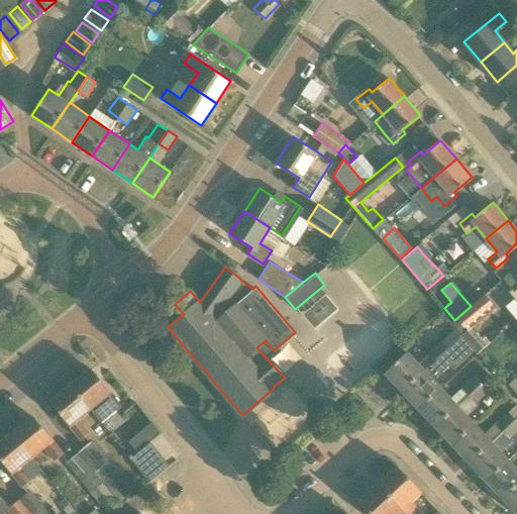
[(471,306),(454,320),(452,321),(460,331),(492,304),(484,295),(471,306)]
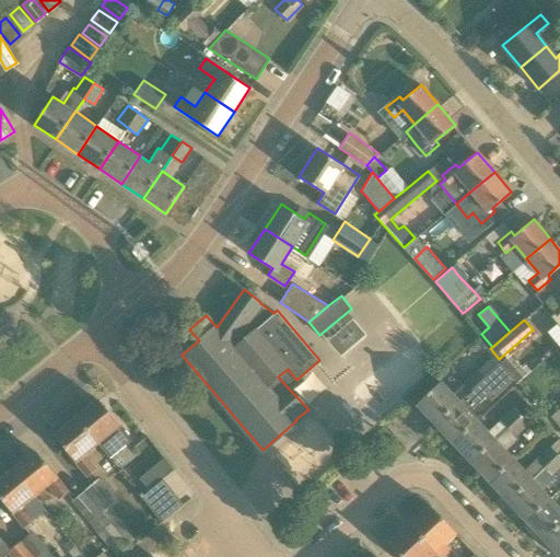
[(518,381),(532,370),(526,363),(522,367),(511,354),(501,361),(518,381)]
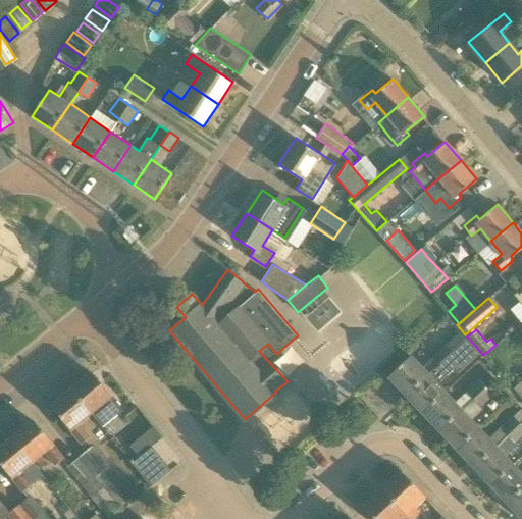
[(421,366),(411,355),(388,376),(406,395),(453,351),(446,344),(421,366)]
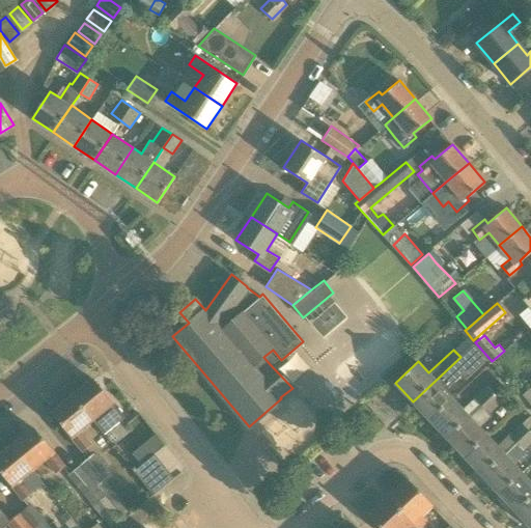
[(453,398),(445,389),(457,378),(454,374),(467,363),(460,357),(413,401),(429,420),(453,398)]
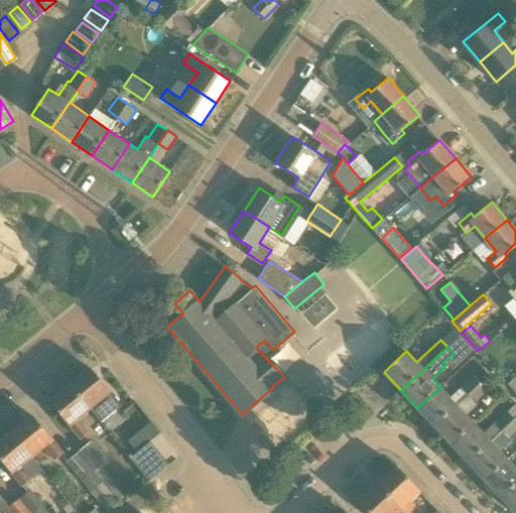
[(91,367),(70,383),(90,408),(101,420),(121,404),(91,367)]
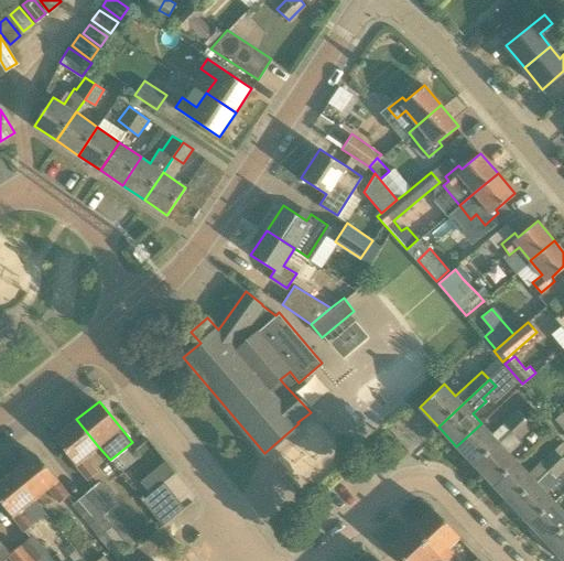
[(481,423),(456,446),(474,465),(524,417),(518,410),(491,434),(481,423)]
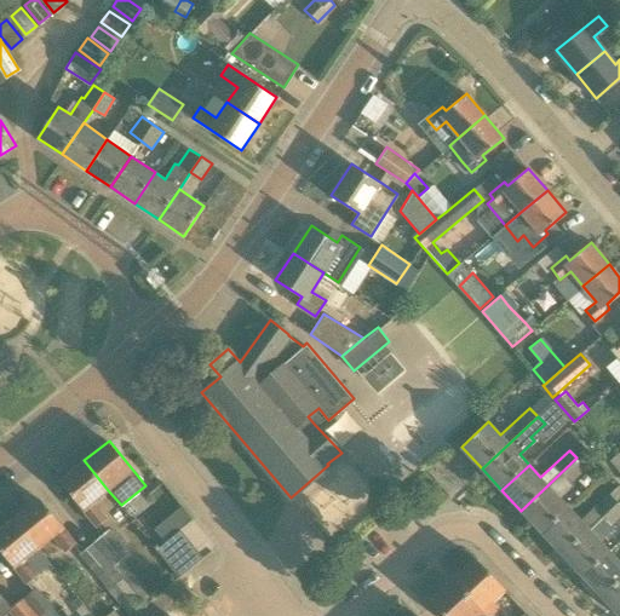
[(619,450),(609,460),(618,470),(619,467),(619,450)]
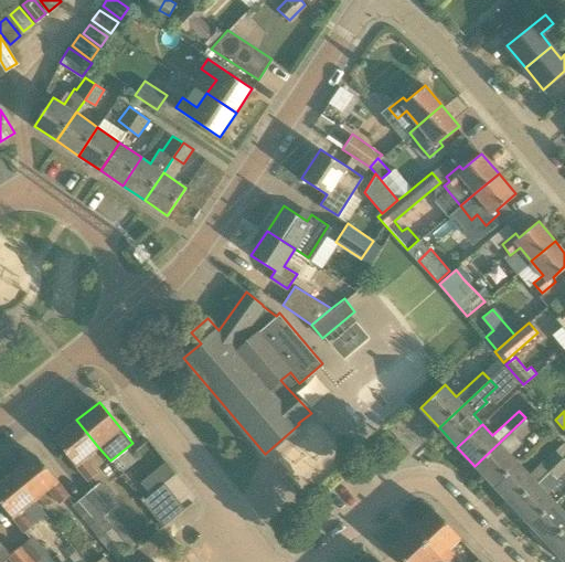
[(493,486),(518,463),(510,454),(522,442),(520,438),(533,425),(525,417),(475,466),(493,486)]
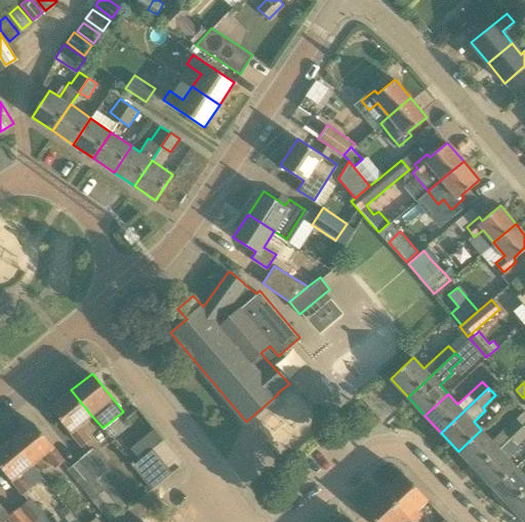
[(91,415),(71,390),(50,407),(81,445),(90,438),(79,425),(91,415)]
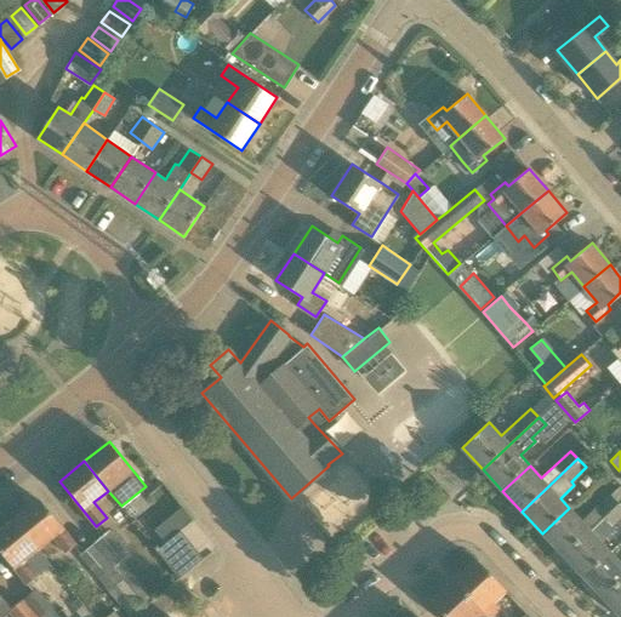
[(619,502),(610,495),(608,492),(594,507),(603,516),(619,502)]
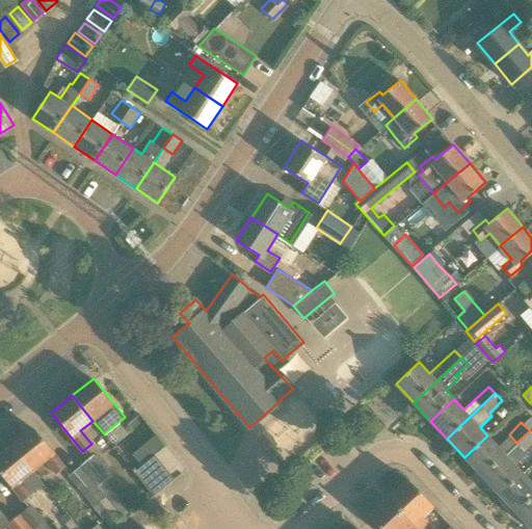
[(33,427),(12,444),(33,470),(46,459),(56,473),(64,466),(33,427)]
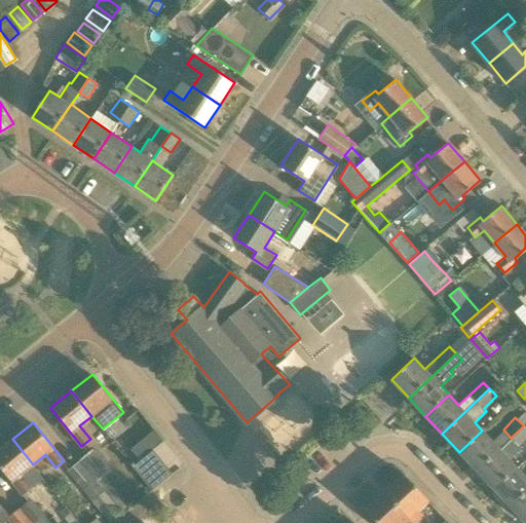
[(499,449),(477,470),(493,488),(517,467),(509,458),(520,447),(519,446),(525,438),(525,428),(524,425),(511,438),(499,449)]
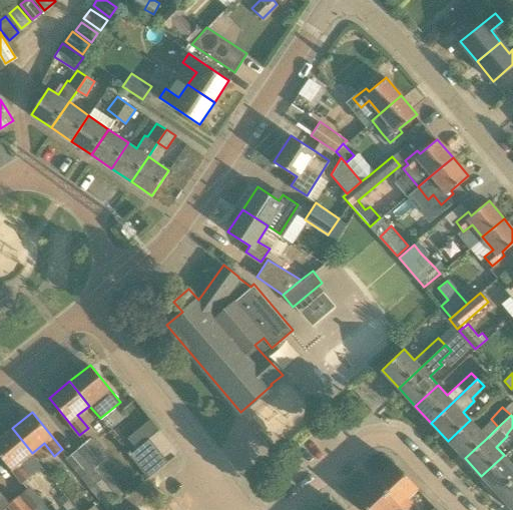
[(149,417),(137,427),(147,439),(149,437),(159,429),(149,417)]
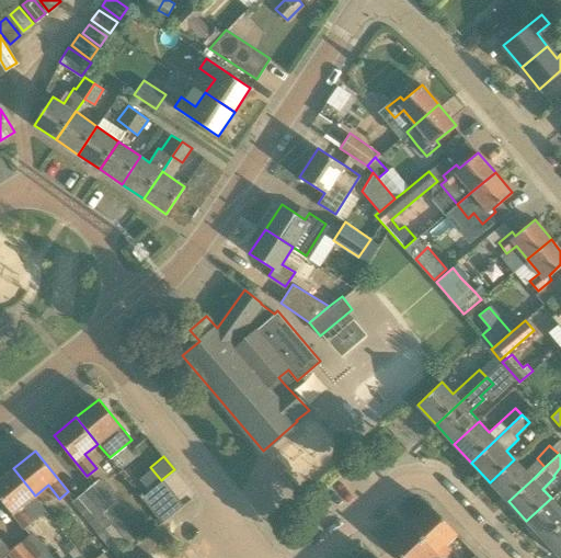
[(508,501),(533,479),(525,470),(514,459),(490,482),(508,501)]
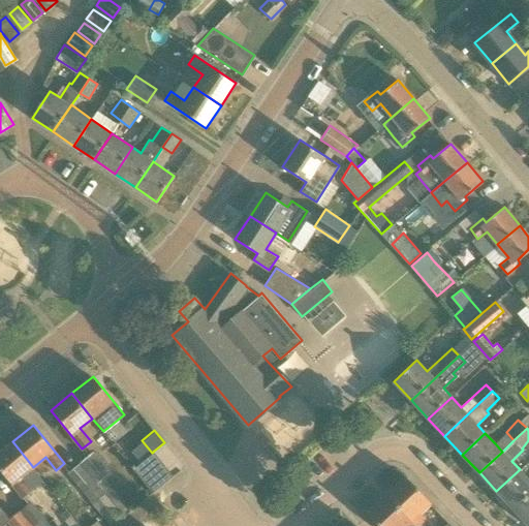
[(33,467),(12,441),(0,451),(0,468),(23,497),(31,490),(21,476),(33,467)]
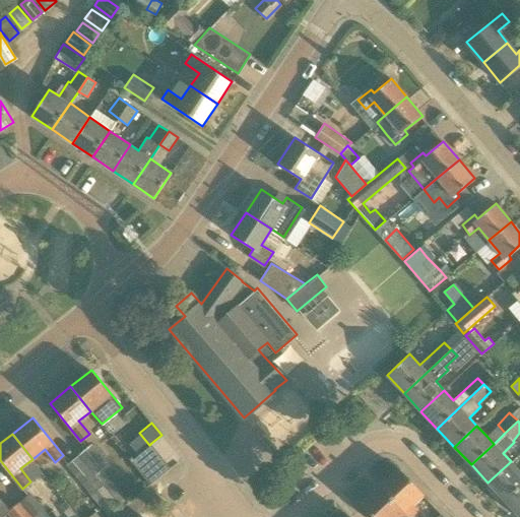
[(110,464),(92,443),(78,454),(120,505),(128,499),(104,469),(110,464)]
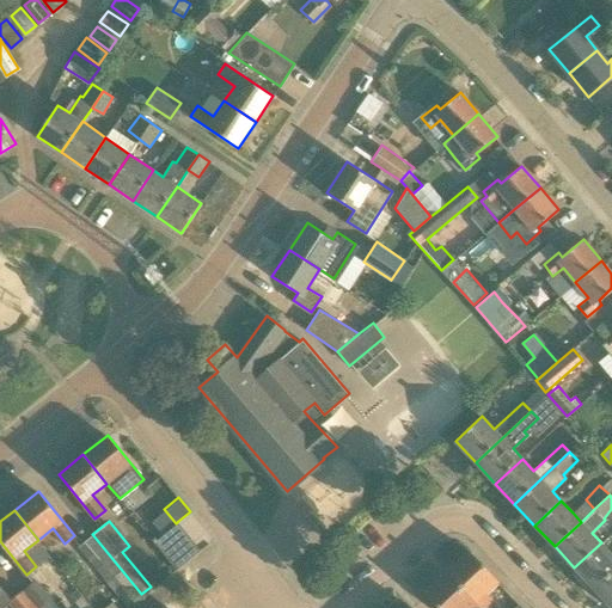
[(177,569),(201,548),(178,521),(176,523),(154,540),(177,569)]
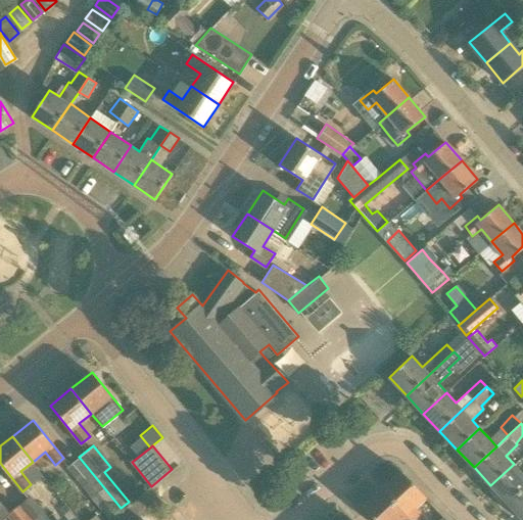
[(77,458),(66,467),(108,518),(120,509),(77,458)]
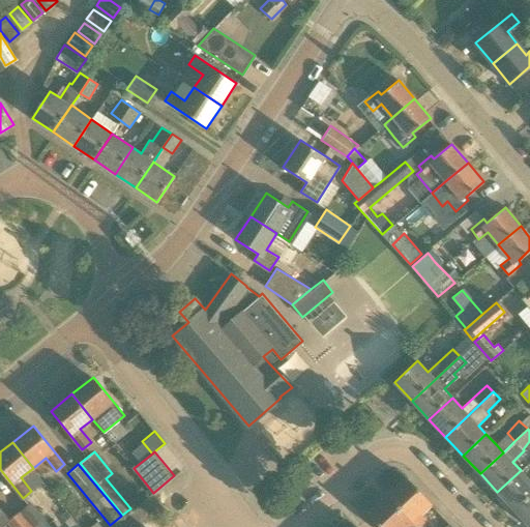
[(529,480),(521,470),(497,492),(514,509),(529,495),(529,480)]
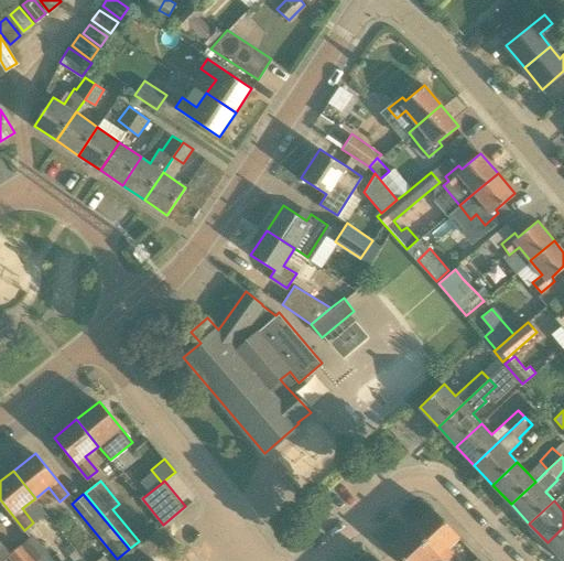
[(447,547),(459,536),(432,507),(411,527),(443,560),(444,560),(453,552),(447,547)]
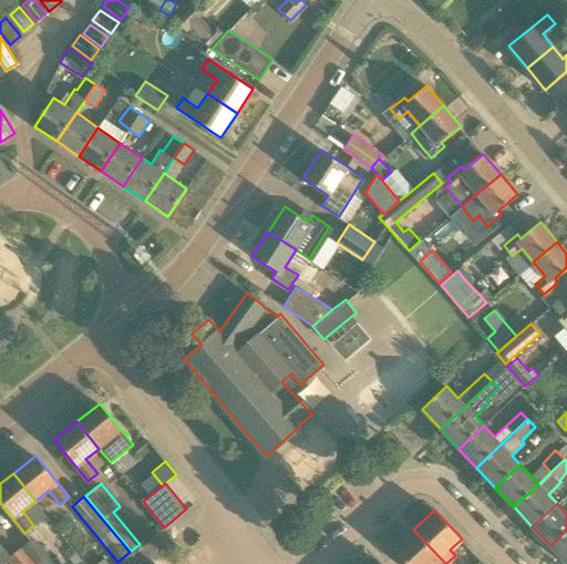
[(445,563),(413,530),(392,549),(406,563),(445,563)]
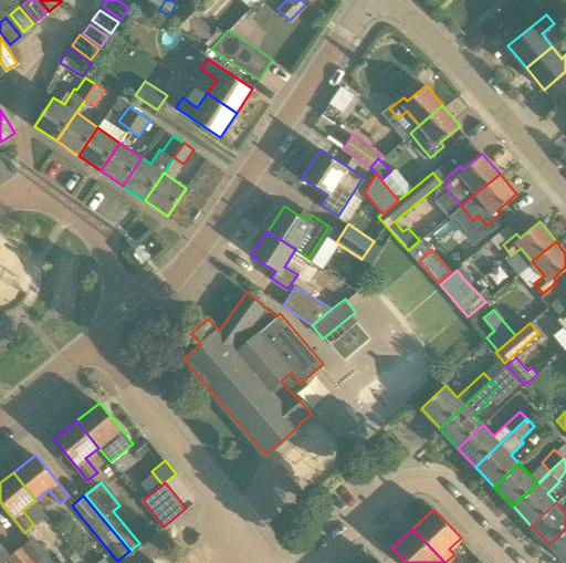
[(565,529),(549,544),(565,562),(565,529)]
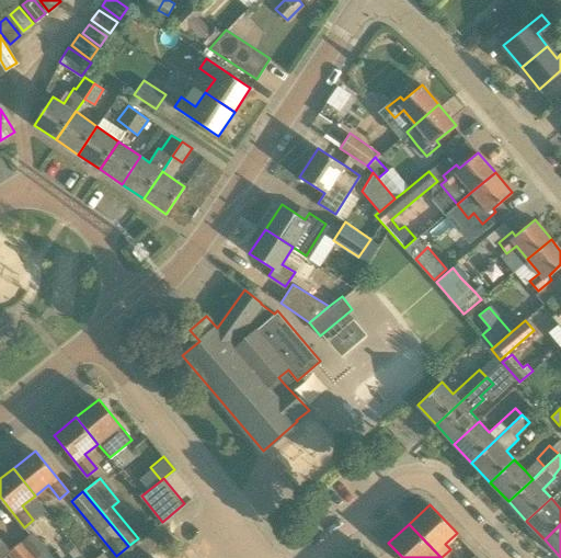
[(36,557),(45,551),(31,533),(22,541),(35,557),(36,557)]
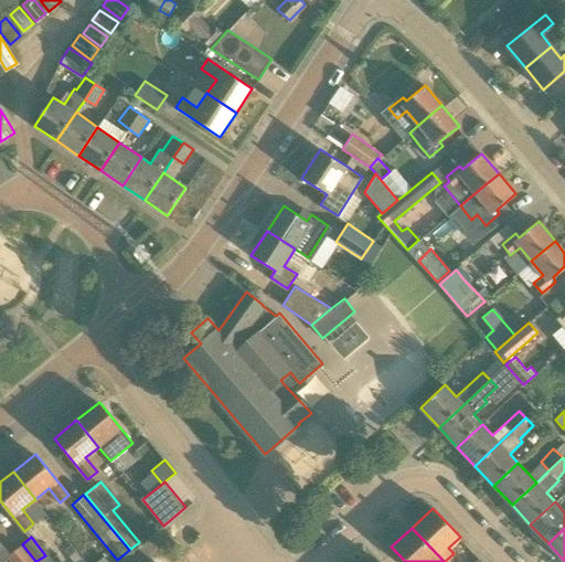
[(1,561),(31,561),(19,547),(0,561),(1,561)]
